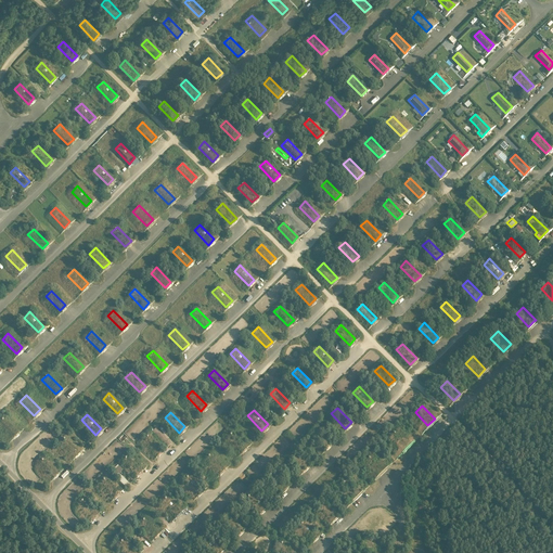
[(18,431),(4,416),(0,420),(0,424),(12,437),(18,431)]
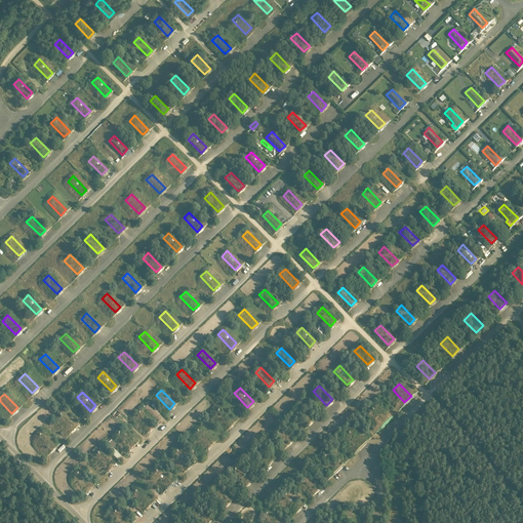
[(312,419),(298,406),(292,411),(306,425),(312,419)]
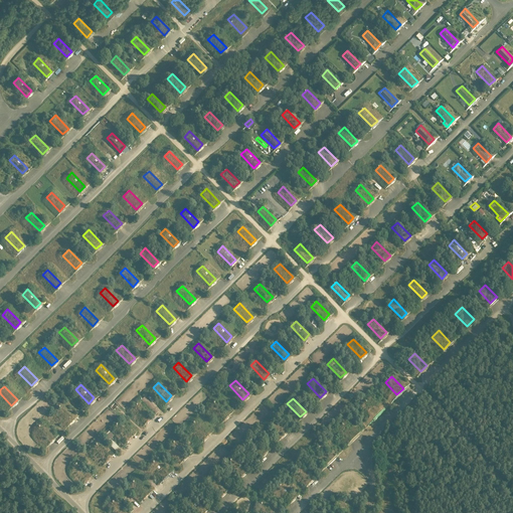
[(380,410),(368,398),(361,405),(373,417),(380,410)]
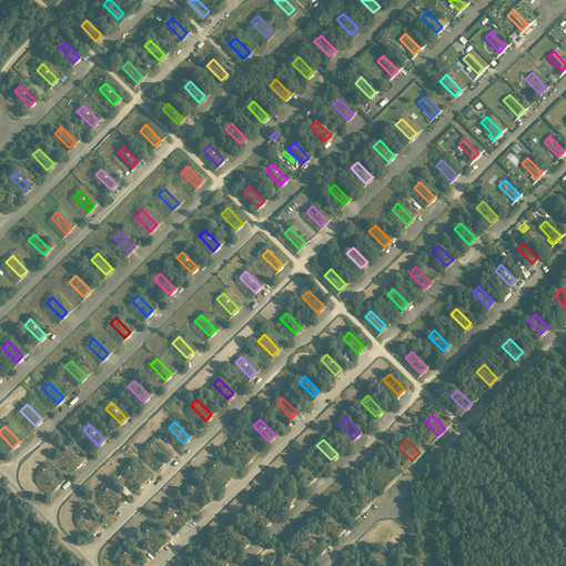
[(252,456),(238,442),(231,447),(245,462),(252,456)]
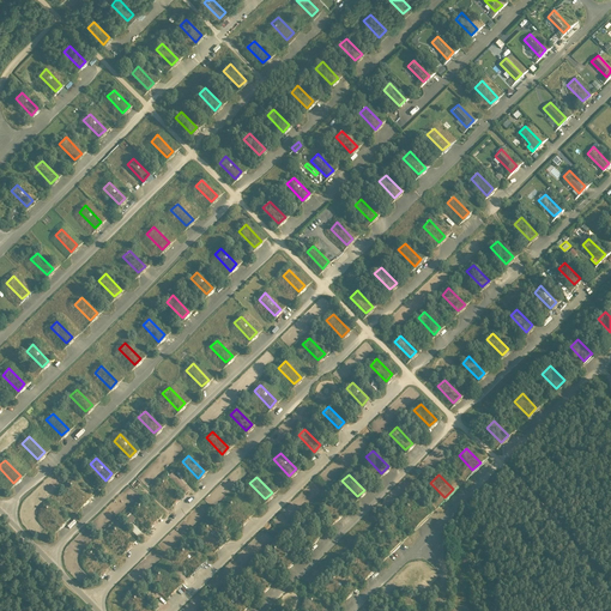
[(180,495),(164,478),(158,485),(174,501),(180,495)]
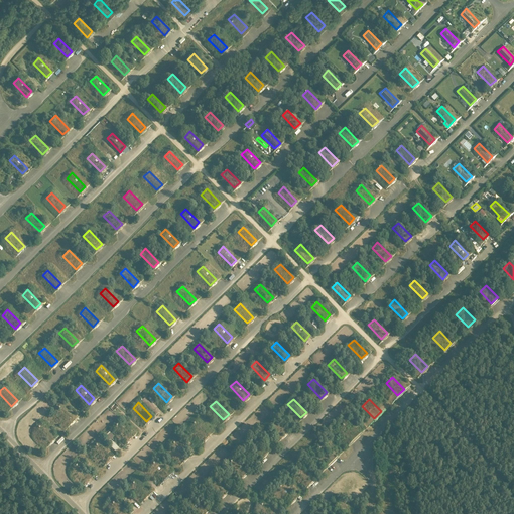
[(74,418),(60,405),(55,410),(69,423),(74,418)]
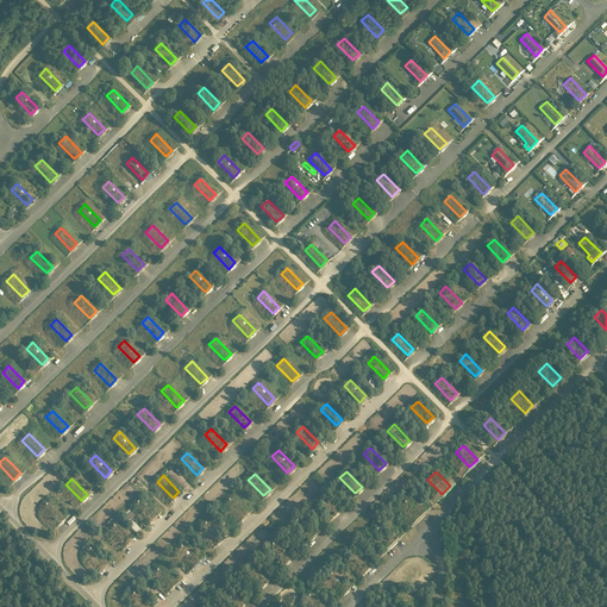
[(337,511),(321,494),(315,501),(331,517),(337,511)]
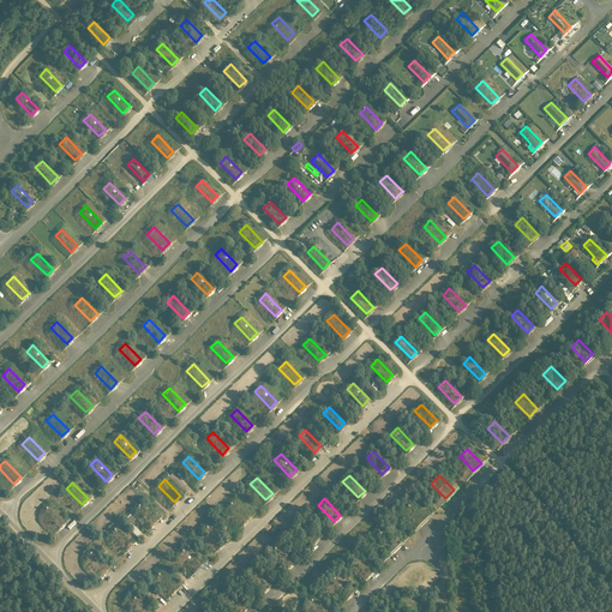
[(249,516),(233,501),(226,507),(241,523),(249,516)]
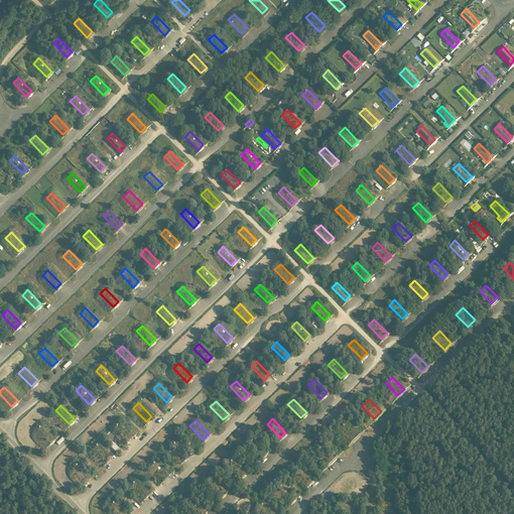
[(131,435),(118,422),(113,427),(126,441),(131,435)]
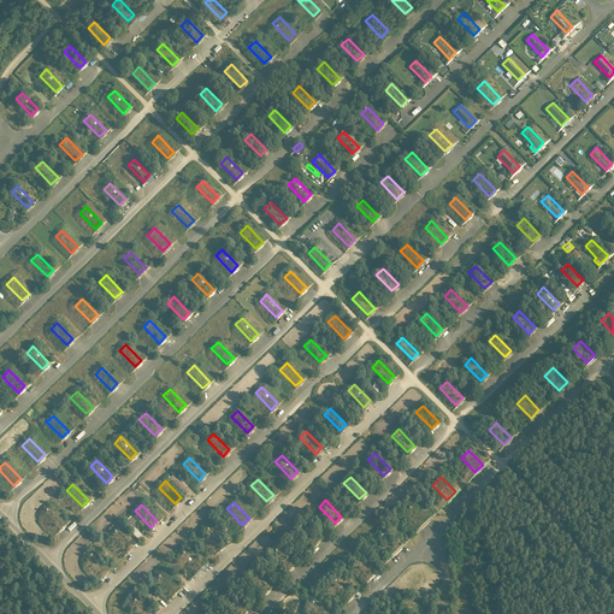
[(427,519),(413,505),(405,513),(419,527),(427,519)]
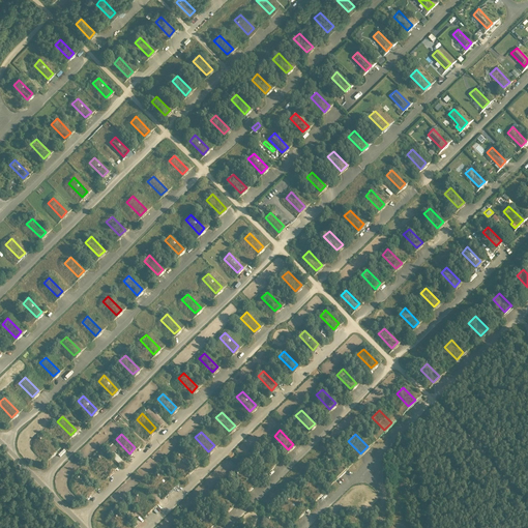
[(55,450),(41,436),(36,442),(50,456),(55,450)]
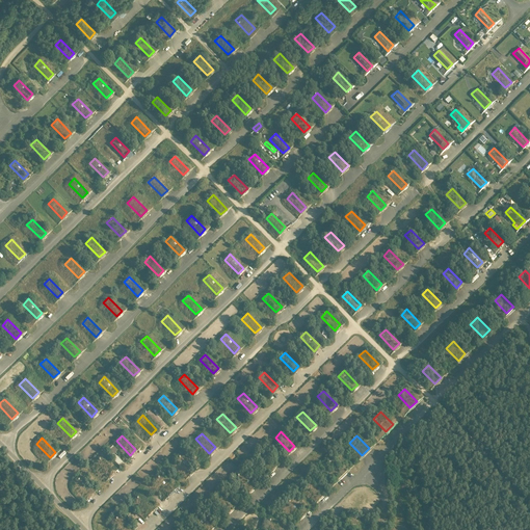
[(116,464),(121,460),(112,451),(115,448),(111,444),(104,451),(116,464)]
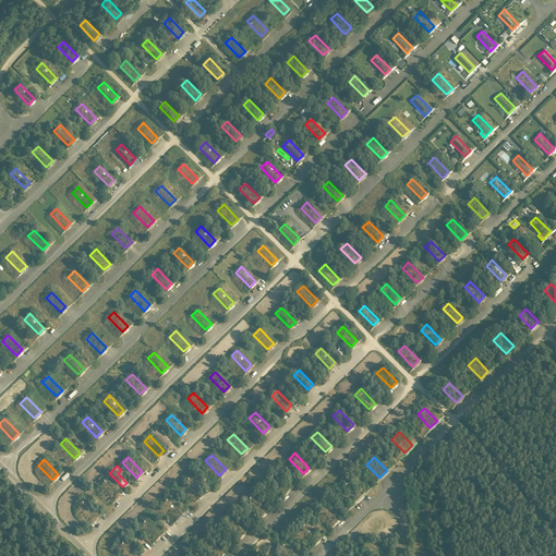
[(288,488),(274,474),(267,480),(281,494),(288,488)]
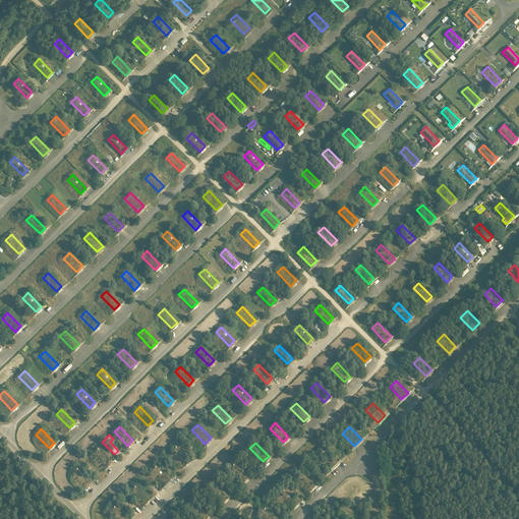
[(190,458),(177,445),(171,450),(184,464),(190,458)]
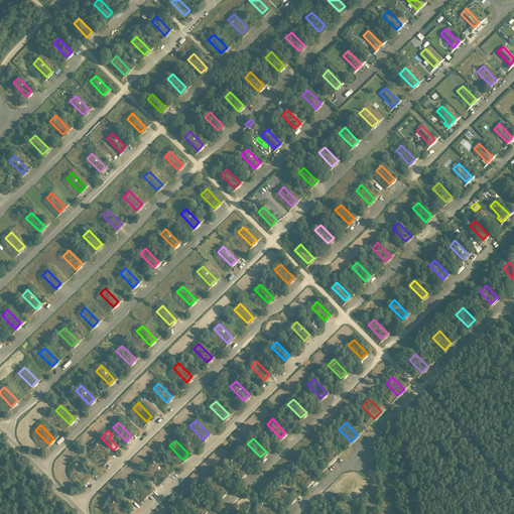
[(111,456),(98,442),(92,447),(105,462),(111,456)]
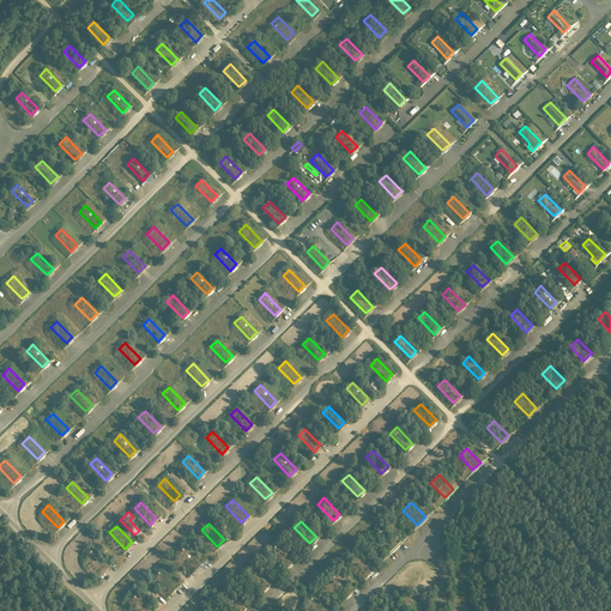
[(397,544),(383,530),(375,537),(389,551),(397,544)]
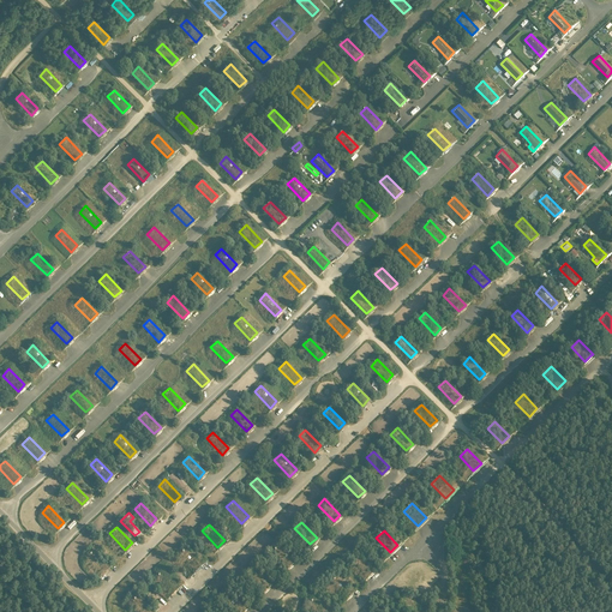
[(292,562),(276,546),(270,552),(286,568),(292,562)]
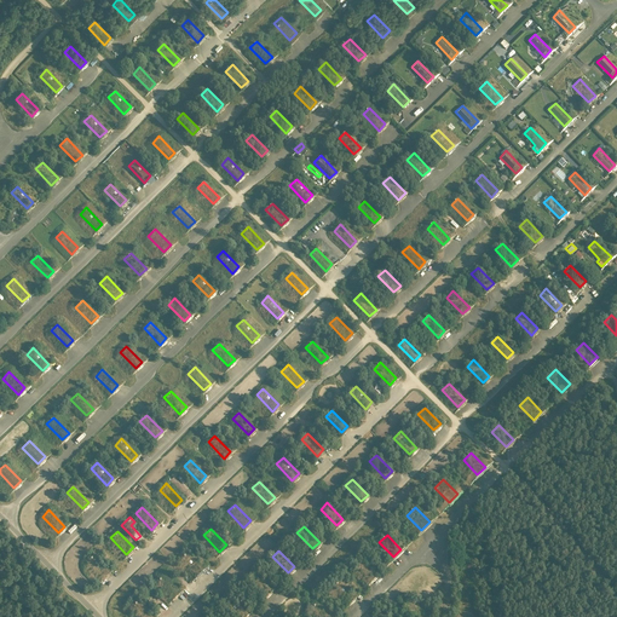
[(202,569),(186,552),(179,559),(195,575),(202,569)]
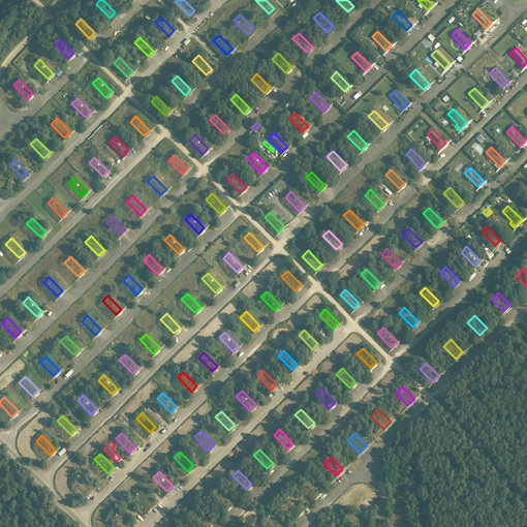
[(93,488),(80,474),(73,479),(87,493),(93,488)]
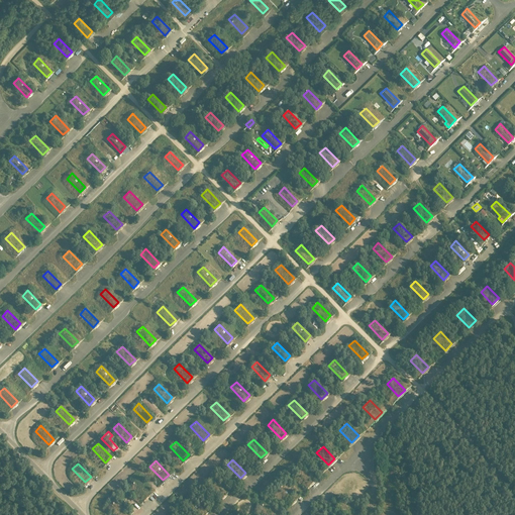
[(314,480),(301,467),(296,472),(309,485),(314,480)]
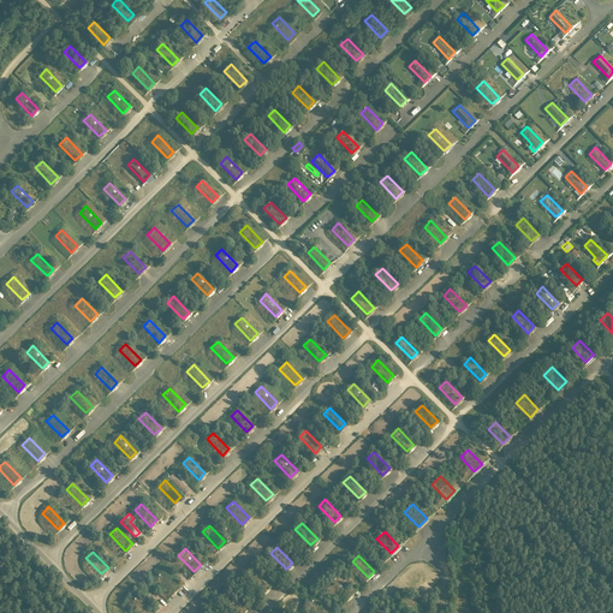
[(268,587),(253,570),(247,577),(262,593),(268,587)]
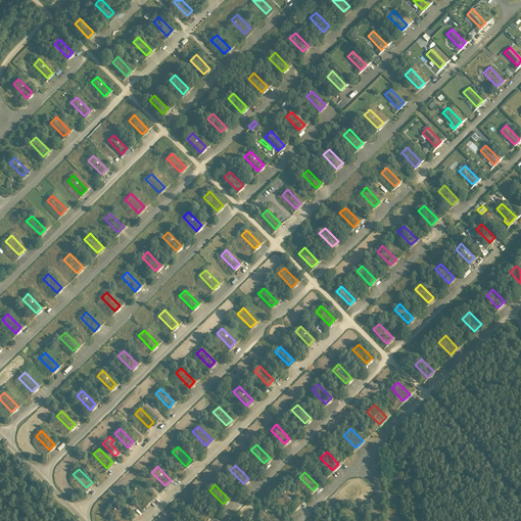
[(149,501),(136,486),(131,492),(144,506),(149,501)]
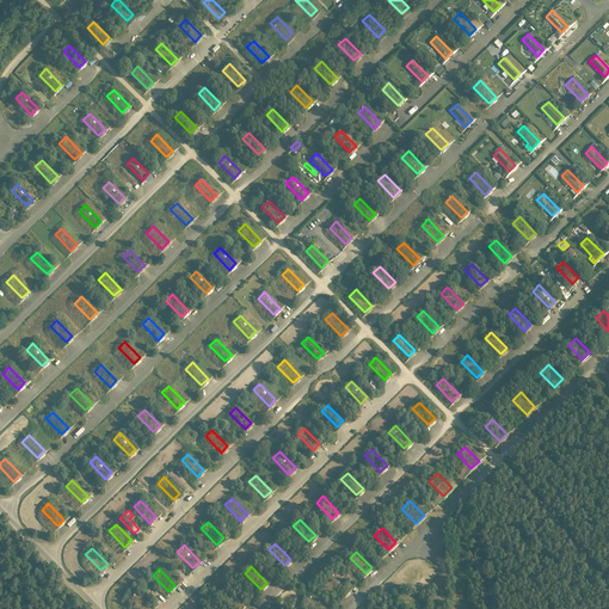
[(349,589),(333,573),(327,579),(343,596),(349,589)]
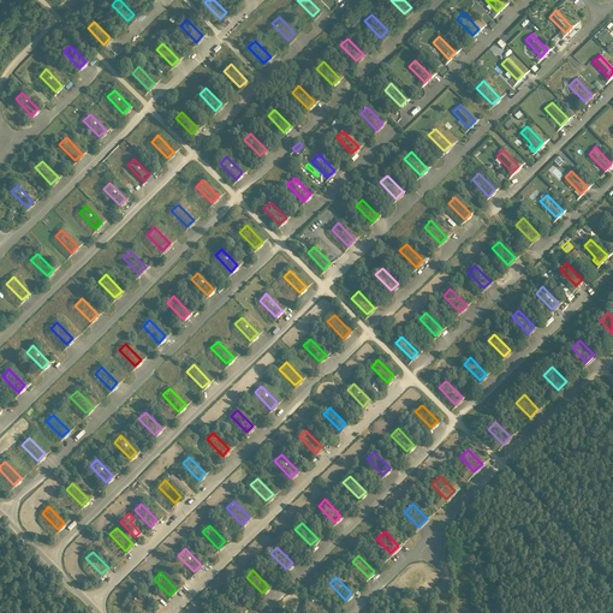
[(240,612),(244,609),(228,594),(222,600),(234,612),(240,612)]
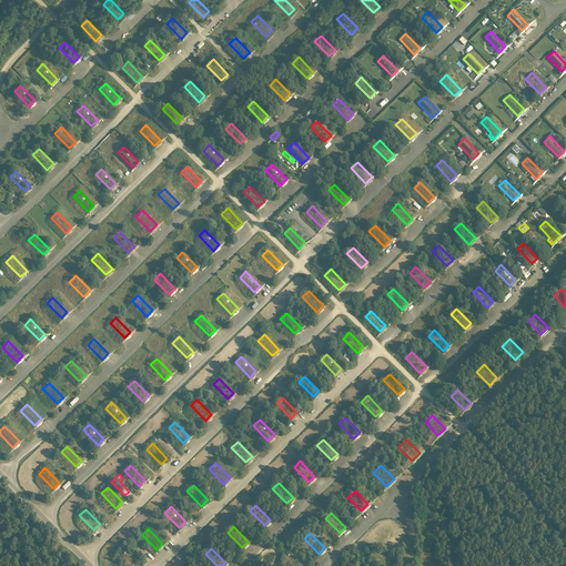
[(139,565),(140,565),(125,551),(120,556),(129,565),(139,565)]
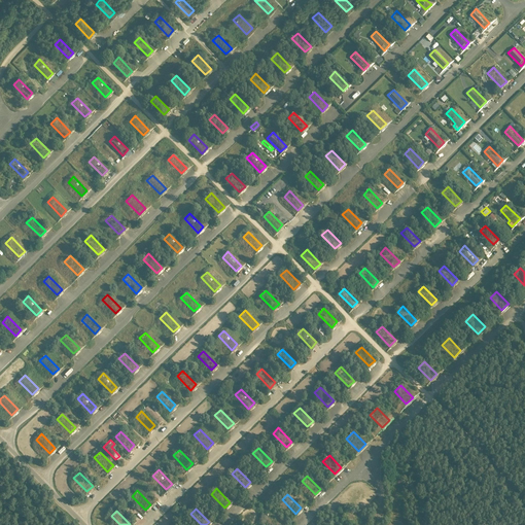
[(280,524),(269,513),(264,518),(270,524),(280,524)]
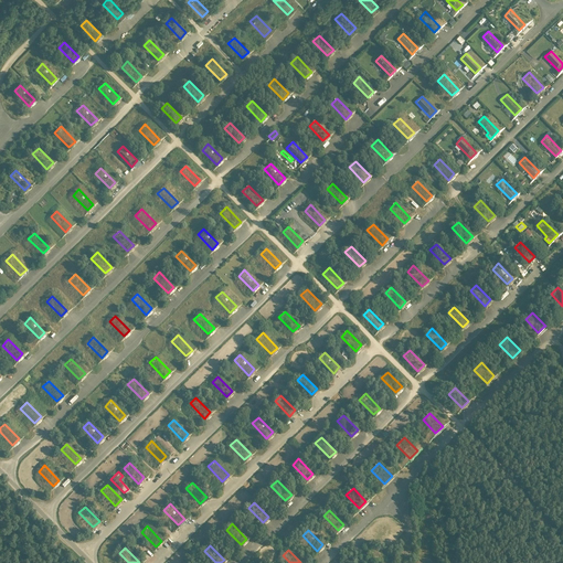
[(381,562),(370,551),(363,556),(369,562),(381,562)]
